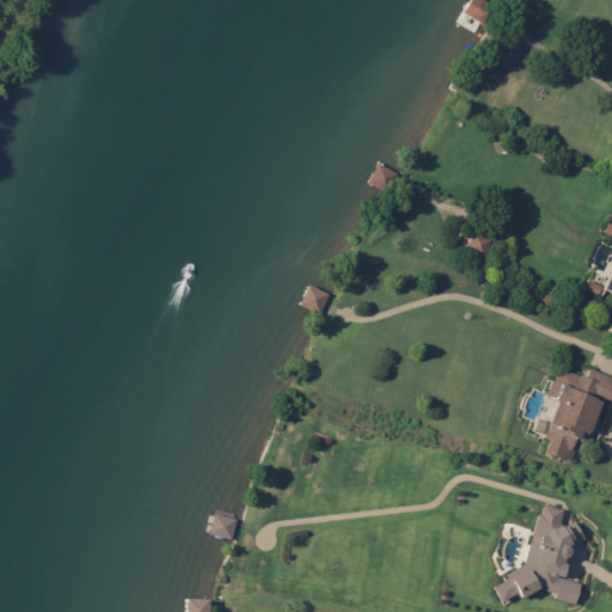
[(490,5),(481,0),(469,0),(461,13),(479,24),(490,5)]
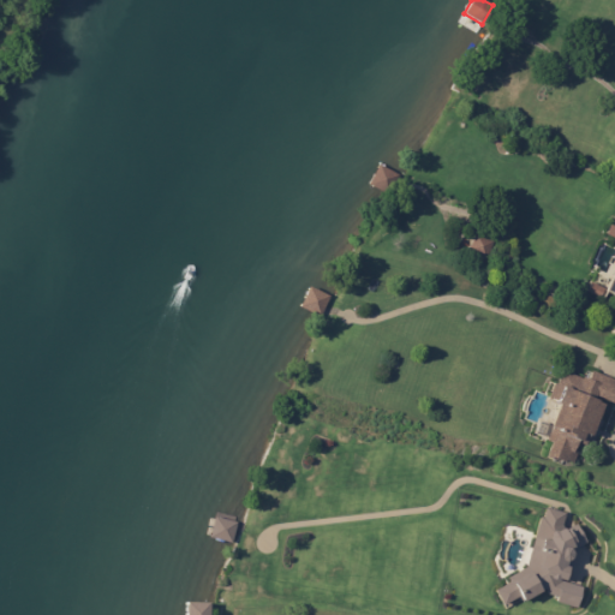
[(369,184),(388,195),(399,174),(378,165),(369,184)]
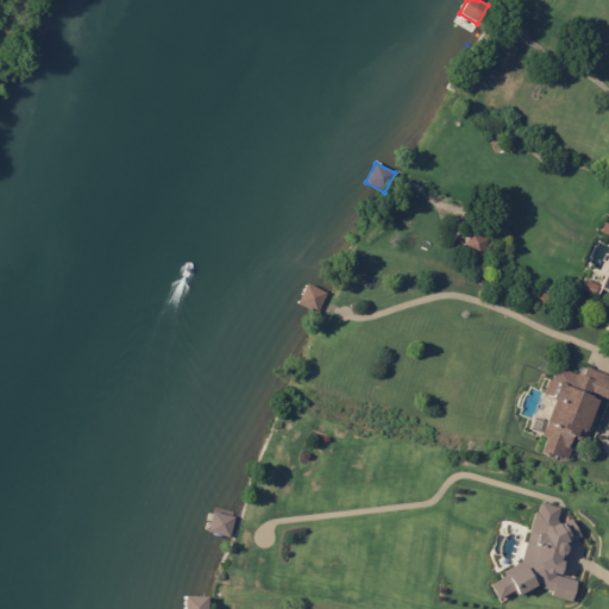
[(608,225),(601,224),(600,234),(608,238),(608,250),(595,249),(590,257),(589,270),(584,272),(581,292),(595,294),(597,288),(608,293),(608,225)]
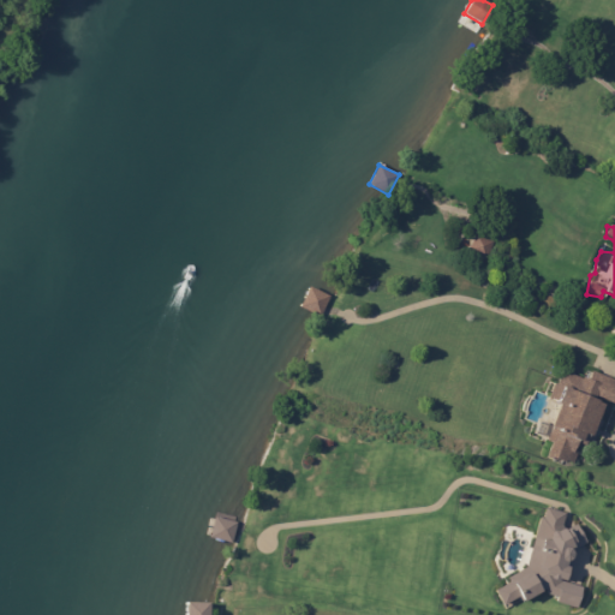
[(477,237),(495,244),(487,263),(469,255),(477,237)]
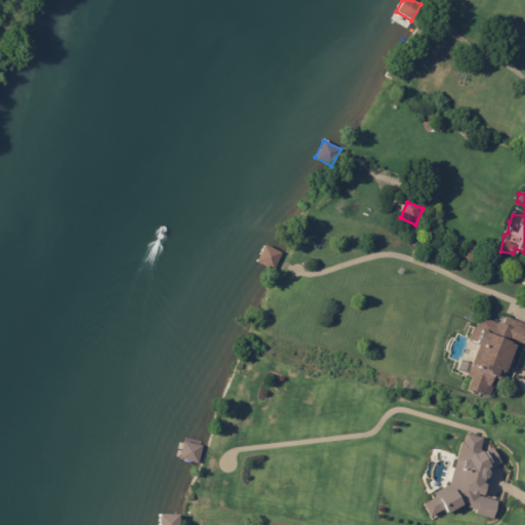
[(274,270),(281,252),(264,245),(256,263),(274,270)]
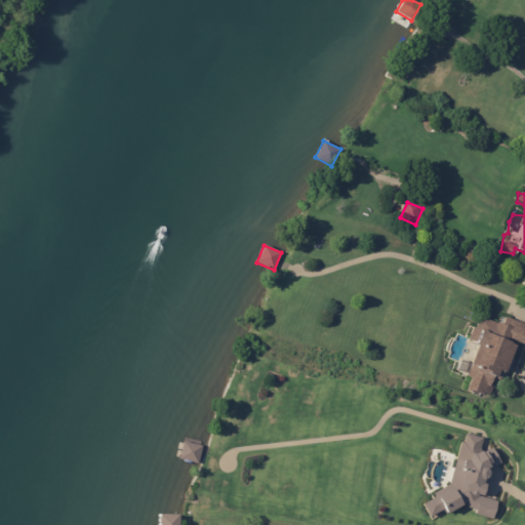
[(524,326),(524,347),(510,341),(508,349),(515,352),(506,379),(503,378),(501,385),(494,382),(492,389),(494,390),(490,400),(484,398),(483,400),(476,397),(476,399),(467,396),(472,382),(467,381),(477,352),(476,351),(477,348),(468,345),(473,332),(476,333),(480,321),(497,327),(498,326),(503,328),(507,320),(524,326)]
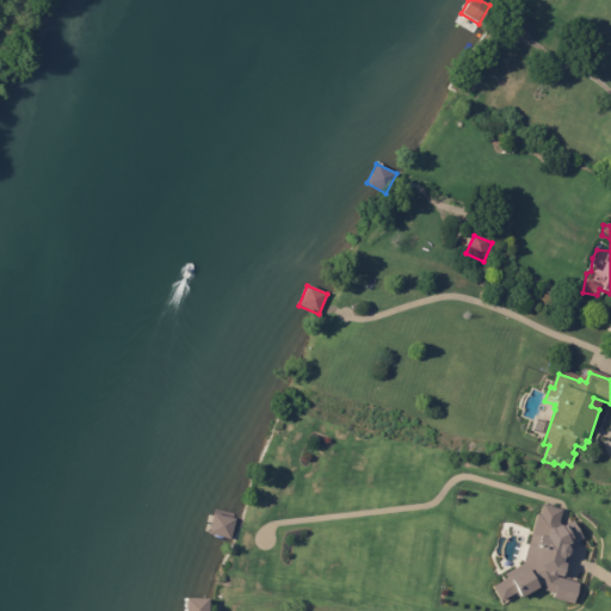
[(523,566),(505,571),(503,581),(492,585),(497,602),(513,597),(538,588),(551,592),(553,599),(574,604),(579,582),(561,579),(568,545),(580,542),(574,522),(560,525),(559,520),(561,510),(537,504),(523,566)]
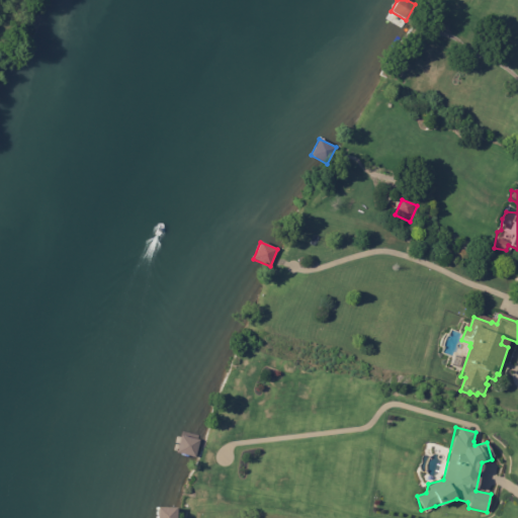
[(178,453),(196,456),(199,439),(180,436),(178,453)]
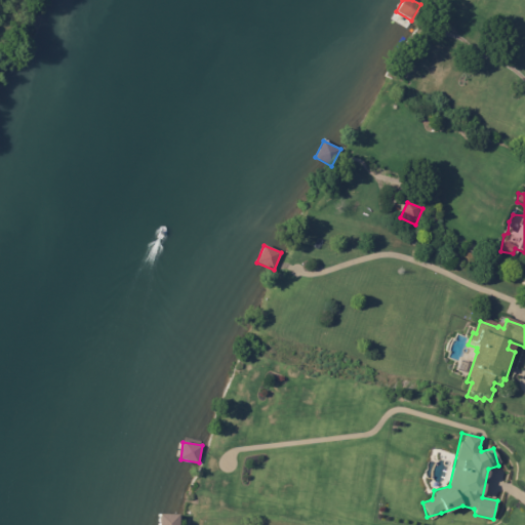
All buildings are outlined.
